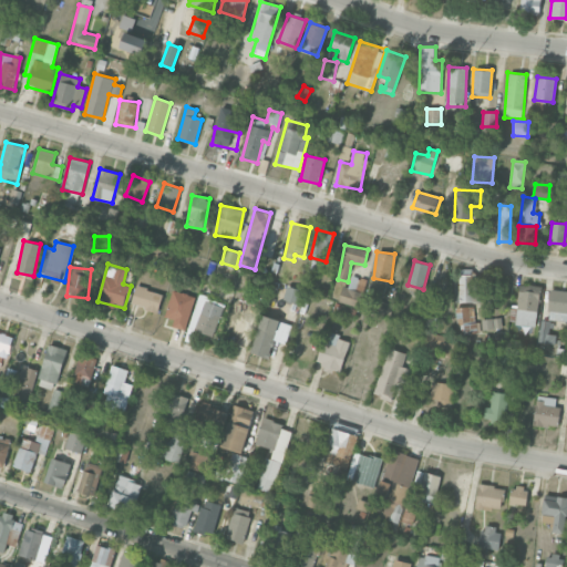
[(459,302),(480,302),(480,271),(459,271),(459,302)]
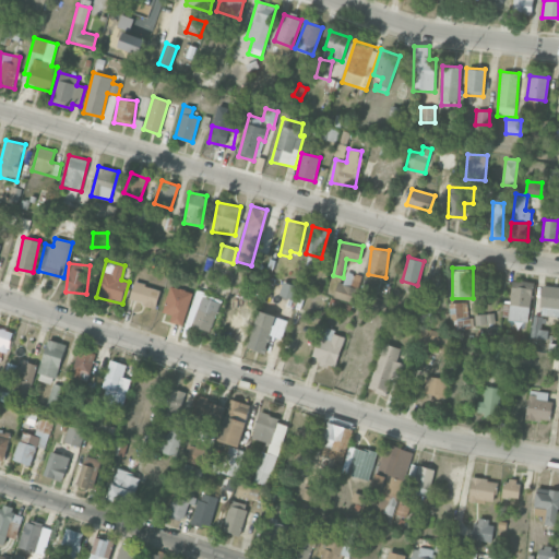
[(343,284),(336,283),(334,298),(356,302),(360,274),(345,272),(343,284)]
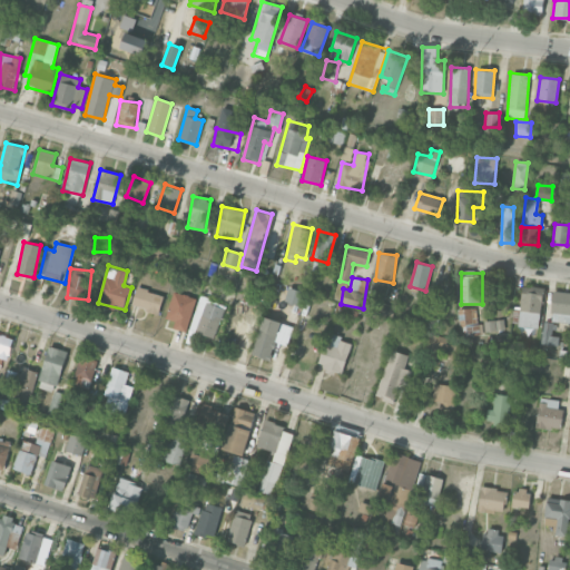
[(537,330),(544,288),(523,285),(517,325),(537,330)]
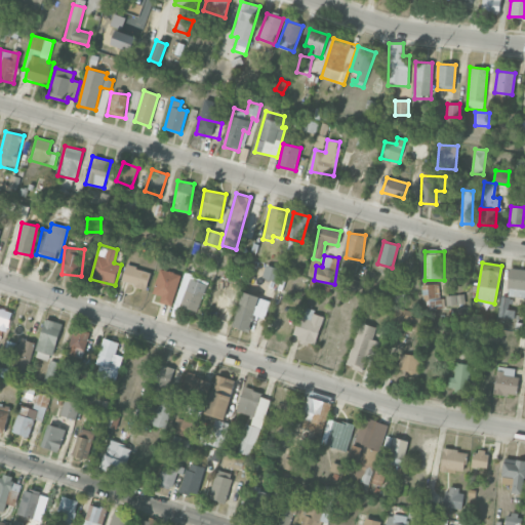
[(151,271),(125,266),(122,283),(147,288),(151,271)]
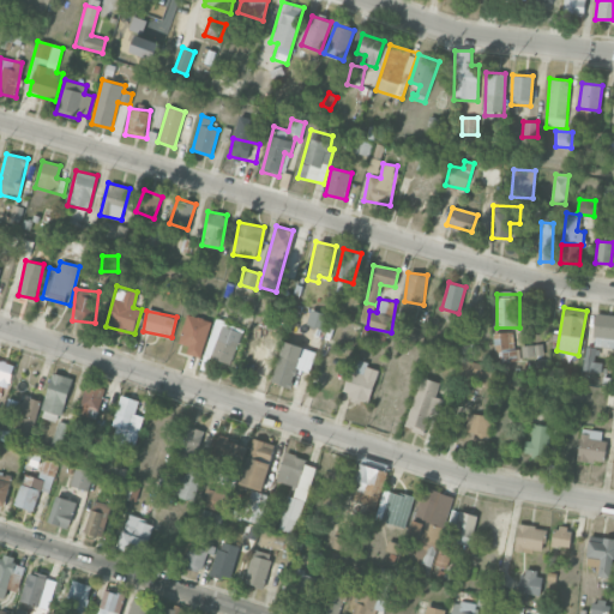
[(324,329),(326,313),(309,311),(307,326),(324,329)]
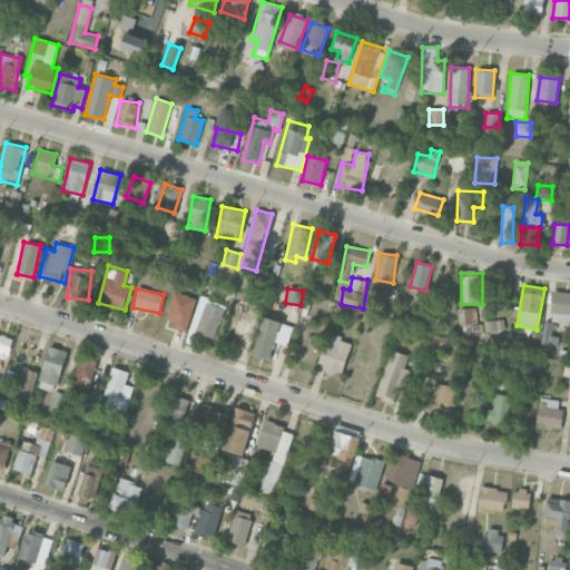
[(387,303),(374,300),(371,313),(392,318),(399,292),(391,291),(387,303)]
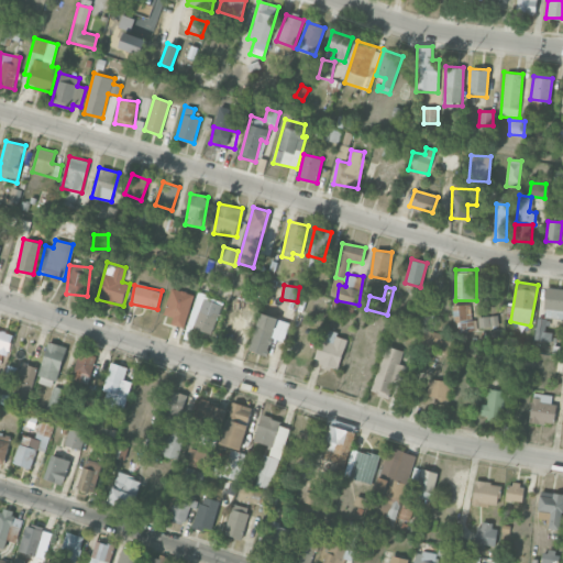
[(174,317),(172,324),(184,328),(194,295),(172,288),(164,315),(174,317)]
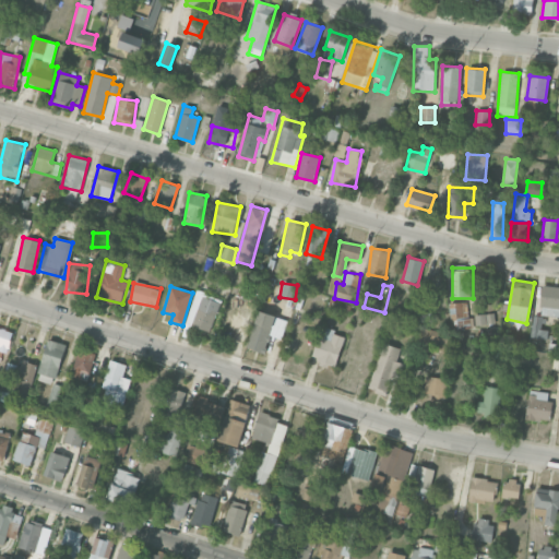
[(558,286),(542,286),(539,316),(558,316),(558,286)]
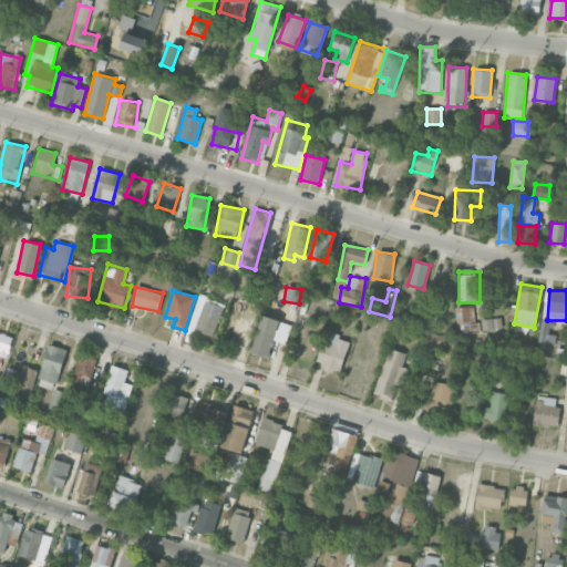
[(188,328),(214,337),(225,303),(198,296),(188,328)]
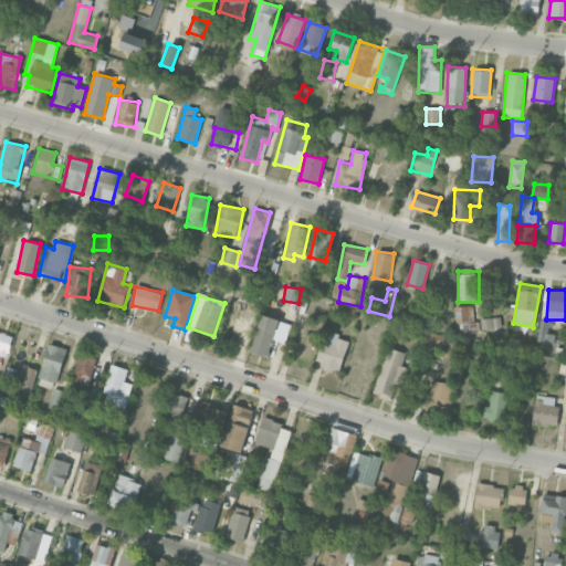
[(480,333),(479,322),(473,322),(473,305),(456,306),(457,334),(480,333)]
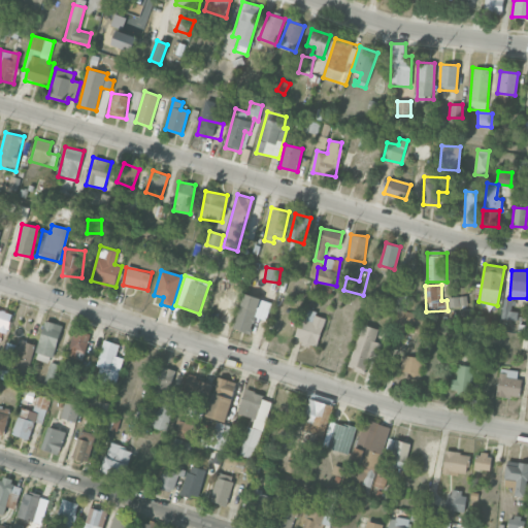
[(271,301),(242,294),(234,329),(251,333),(255,317),(266,320),(271,301)]
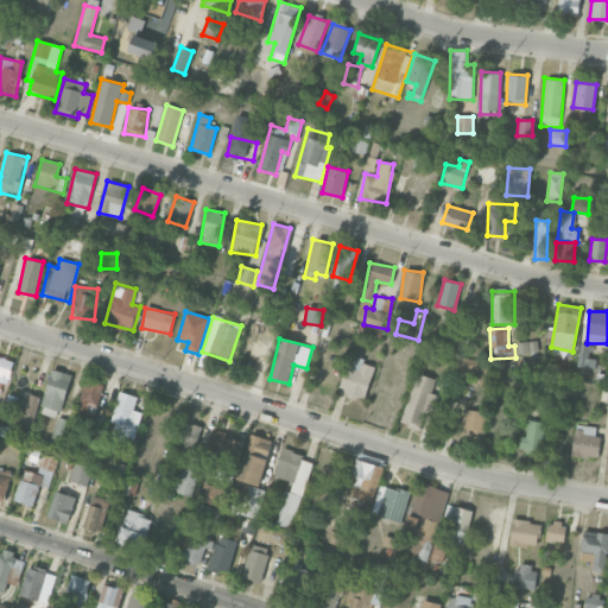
[(539,350),(537,340),(515,343),(518,354),(539,350)]
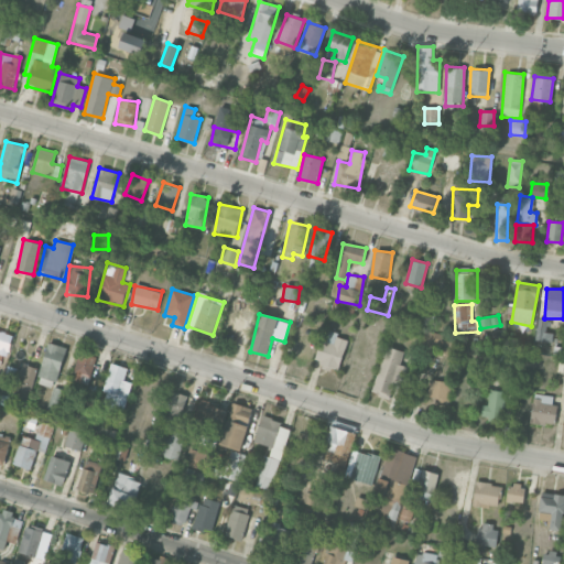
[(553,342),(553,333),(548,333),(549,320),(538,318),(535,340),(553,342)]
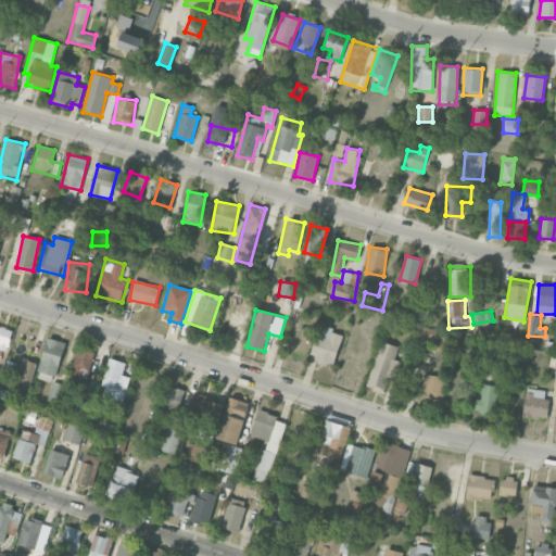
[(341,335),(332,332),(333,328),(319,325),(311,358),(335,364),(341,335)]
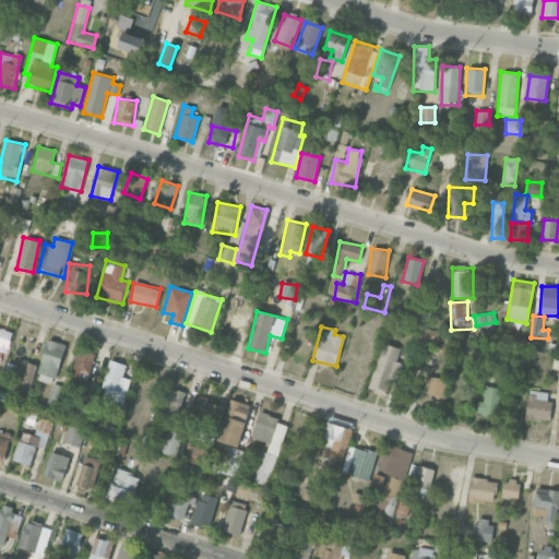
[(0,349),(8,352),(12,331),(0,328),(0,349)]
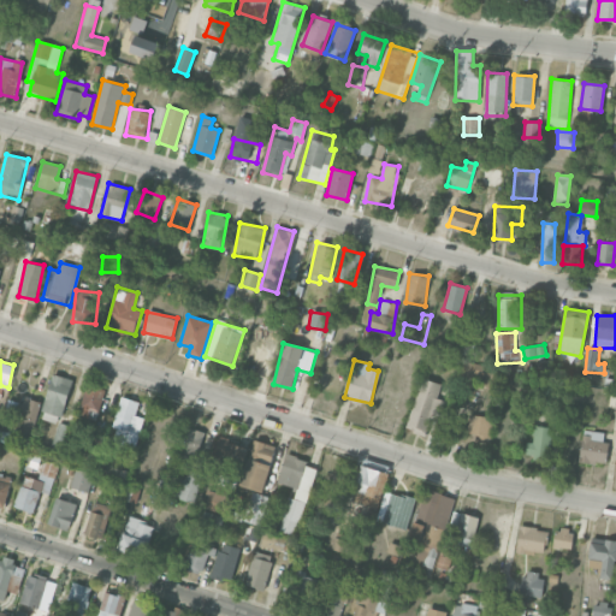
[(72,379),(53,373),(40,419),(59,425),(72,379)]
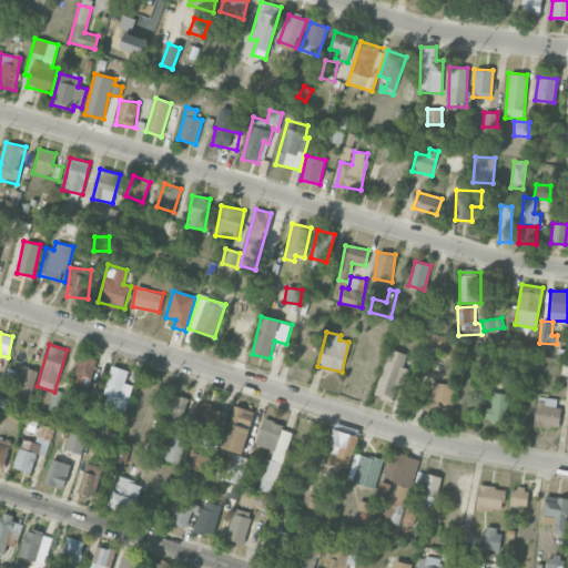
[(407,354),(389,348),(375,392),(393,397),(396,385),(406,388),(413,369),(403,367),(407,354)]
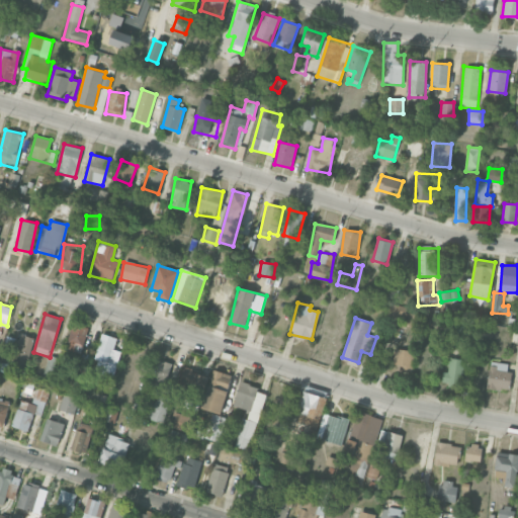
[(83,350),(88,328),(72,325),(68,347),(83,350)]
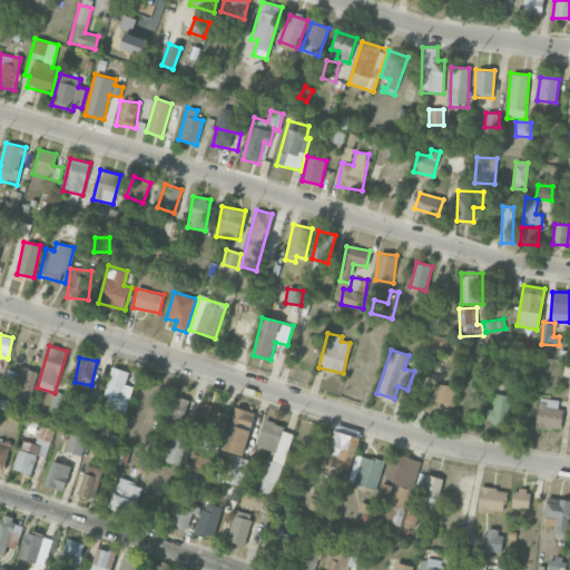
[(126,384),(129,372),(111,366),(104,395),(108,396),(104,410),(125,415),(134,386),(126,384)]
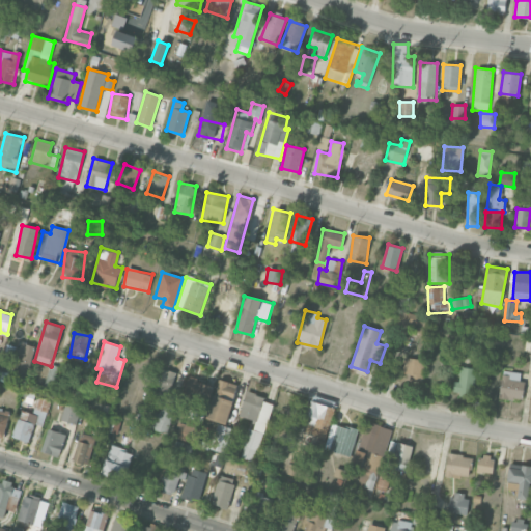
[(424,359),(403,358),(402,378),(423,380),(424,359)]
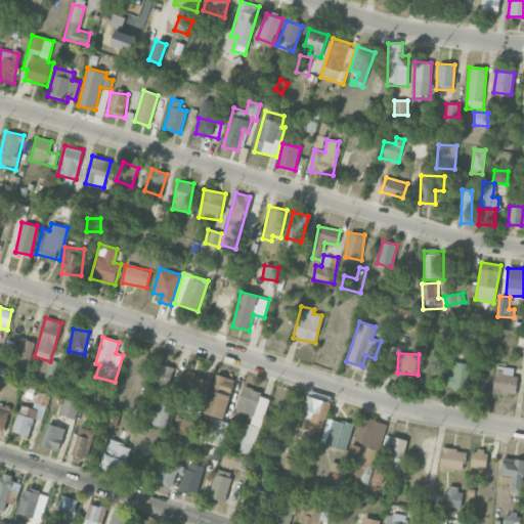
[(43,381),(53,384),(59,361),(49,358),(43,381)]
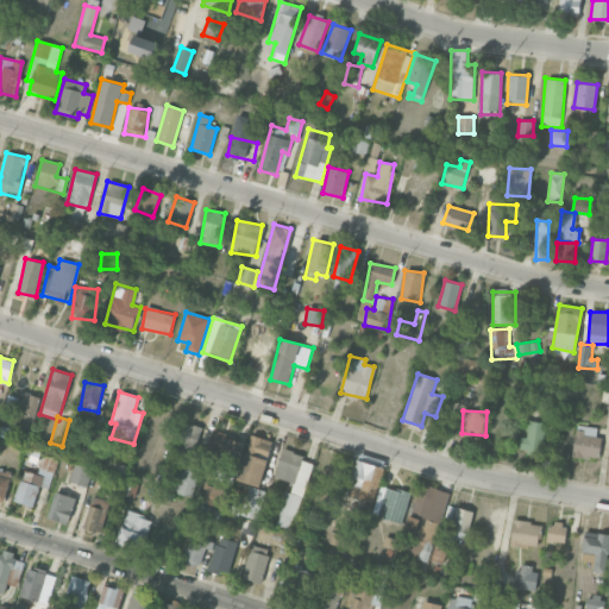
[(174,454),(193,458),(201,426),(181,421),(174,454)]
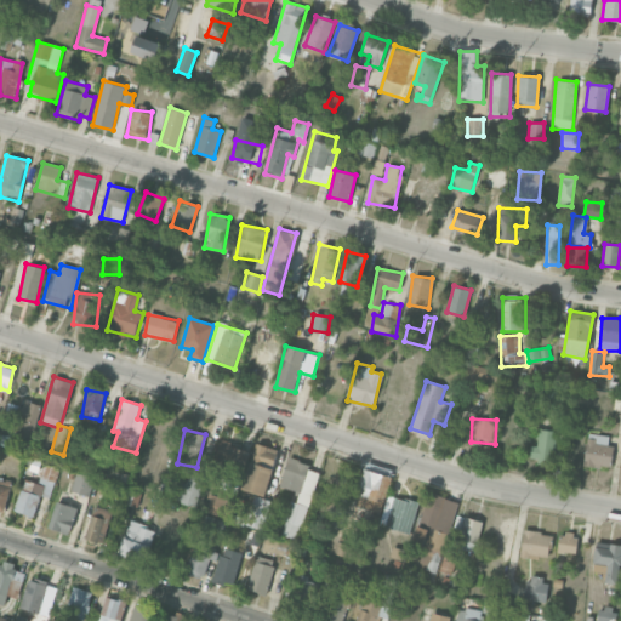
[(553,462),(554,429),(539,429),(537,446),(531,445),(530,461),(553,462)]
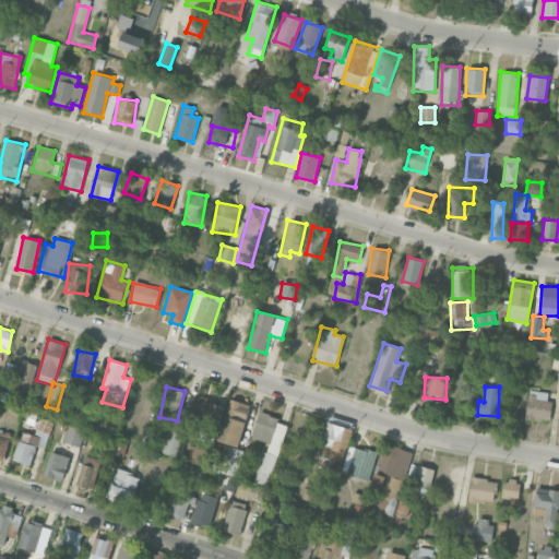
[(548,421),(551,393),(528,390),(525,418),(548,421)]
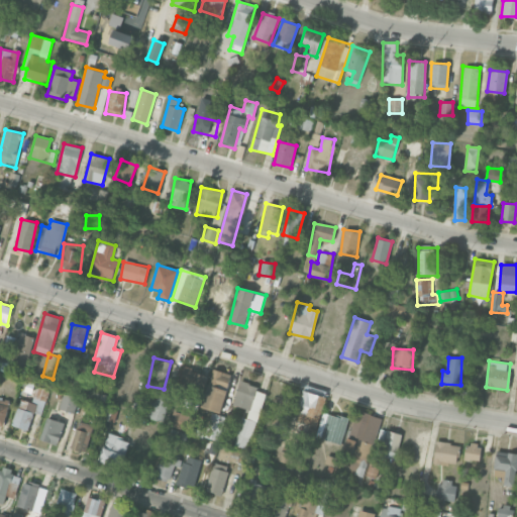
[(191,400),(193,395),(201,398),(209,376),(184,367),(174,394),(191,400)]
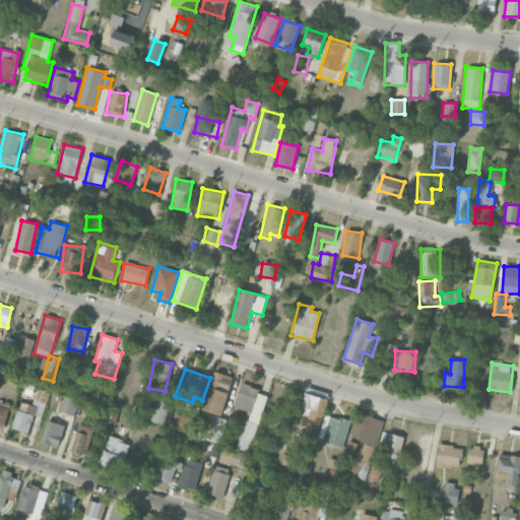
[(232,376),(212,371),(204,410),(223,414),(232,376)]
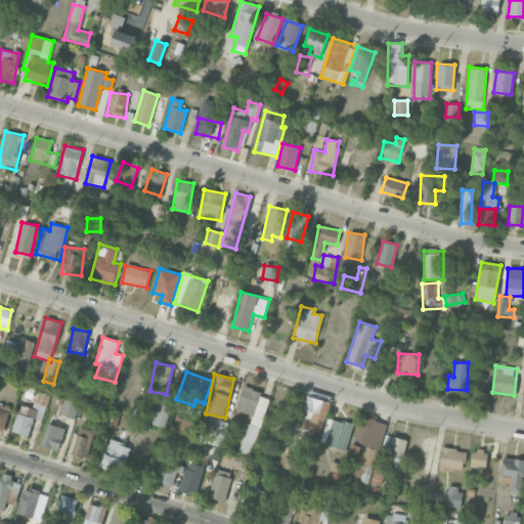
[(267,398),(261,397),(262,391),(243,386),(236,411),(248,415),(238,452),(253,455),(267,398)]
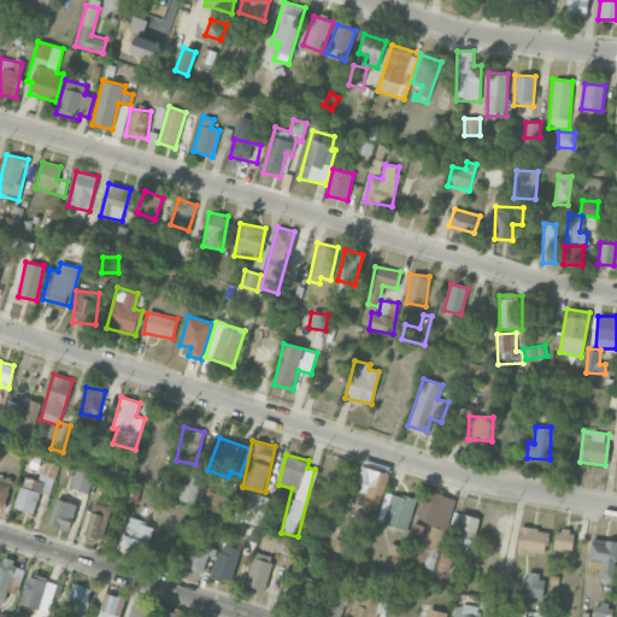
[(37,480),(24,476),(15,507),(34,513),(41,492),(50,494),(58,466),(43,462),(37,480)]
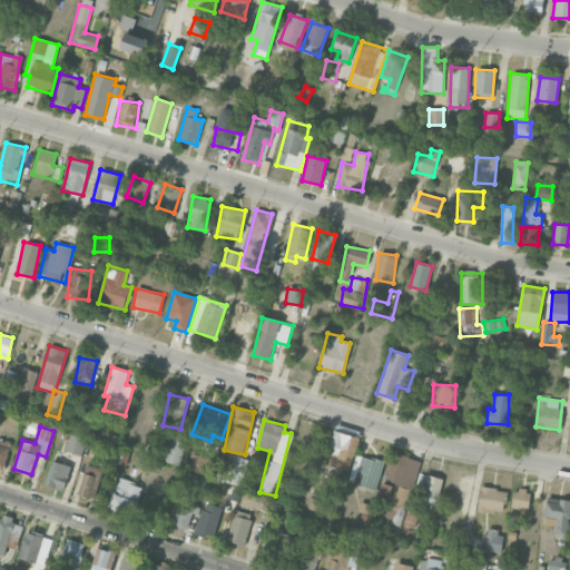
[(327,452),(353,459),(359,436),(333,431),(327,452)]
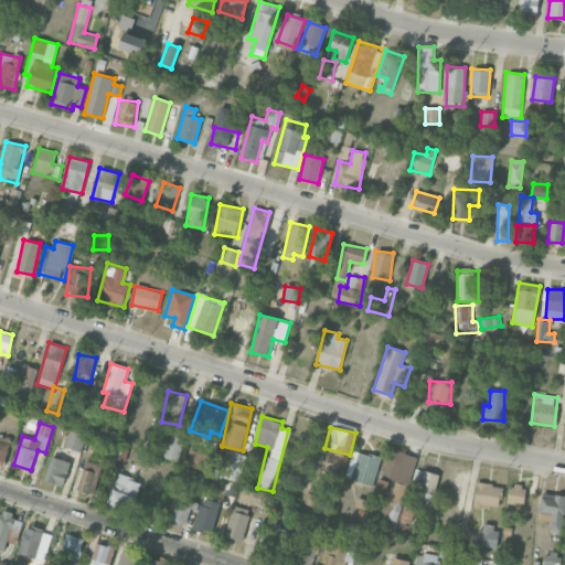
[(64,447),(82,451),(86,435),(70,429),(64,447)]
